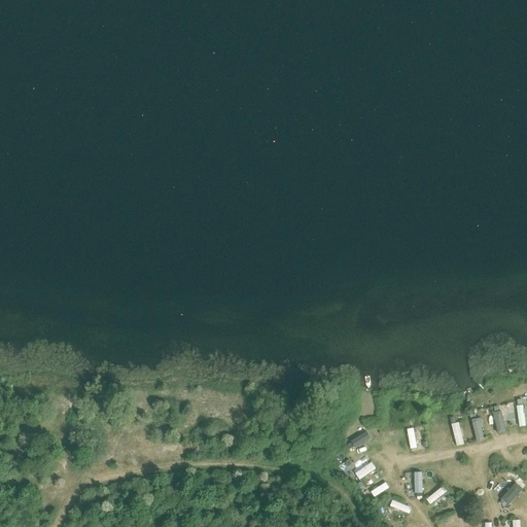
[(482,417),(473,418),(476,440),(485,438),(482,417)]
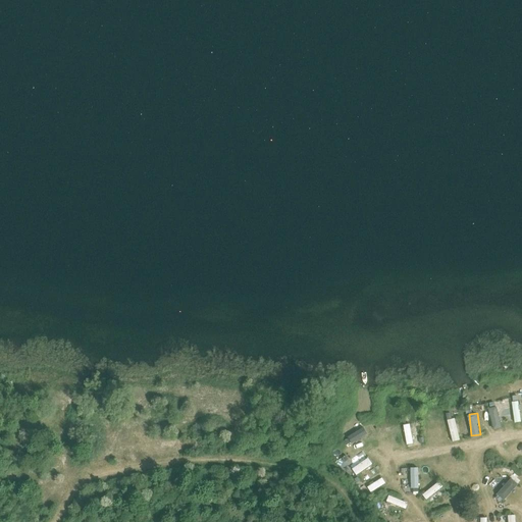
[(448,419),(453,440),(461,439),(456,417),(448,419)]
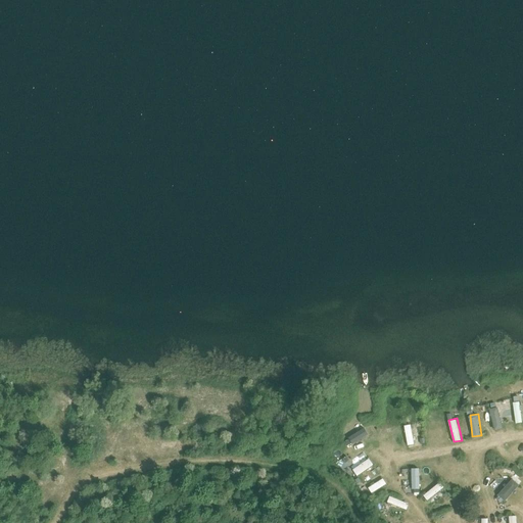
[(412,424),(406,425),(408,444),(414,443),(412,424)]
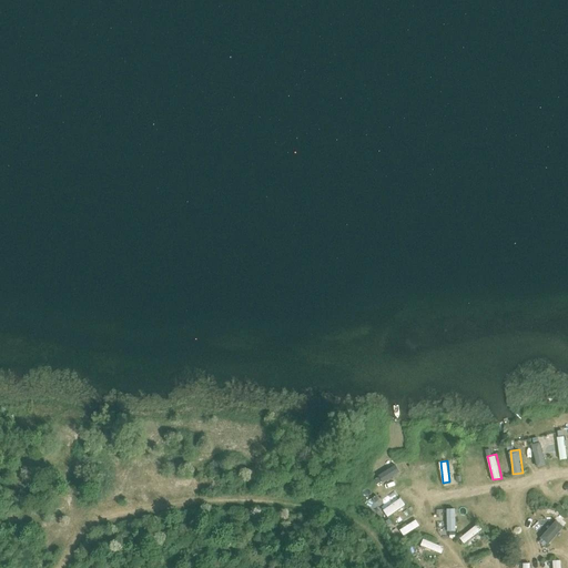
[(396,464),(378,474),(384,482),(401,472),(396,464)]
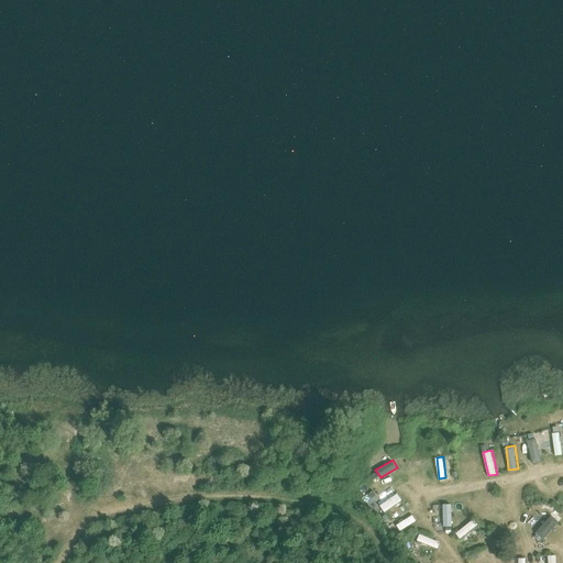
[(431,468),(410,472),(411,484),(432,481),(431,468)]
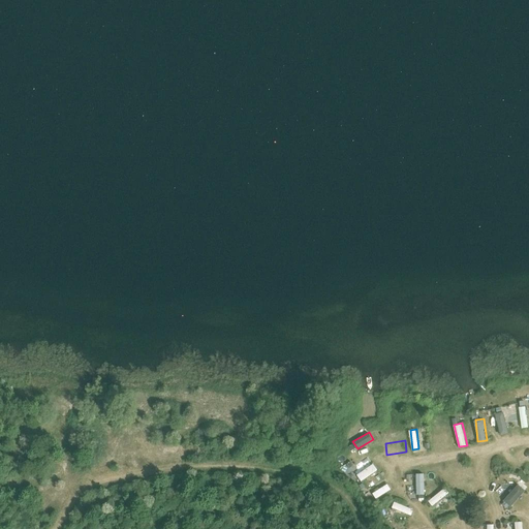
[(361,480),(377,471),(372,461),(354,470),(361,480)]
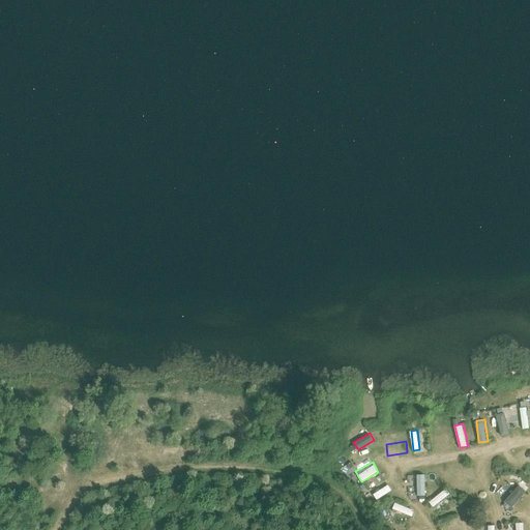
[(425,495),(425,474),(409,474),(409,486),(417,486),(417,495),(425,495)]
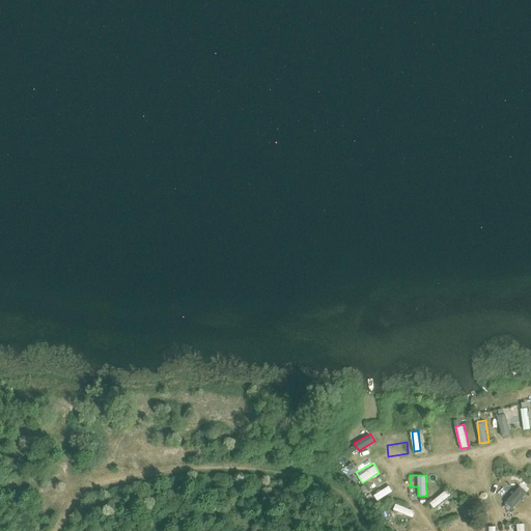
[(389,485),(374,495),(378,500),(393,491),(389,485)]
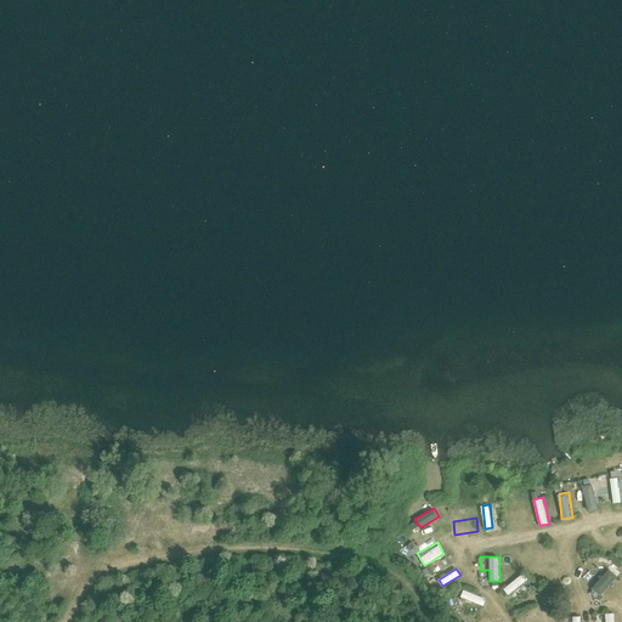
[(522,574),(504,588),(509,595),(527,581),(522,574)]
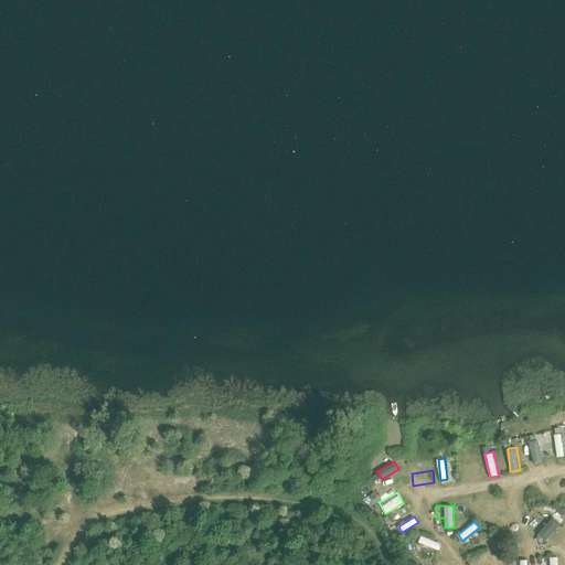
[(422,535),(419,542),(437,550),(440,542),(422,535)]
